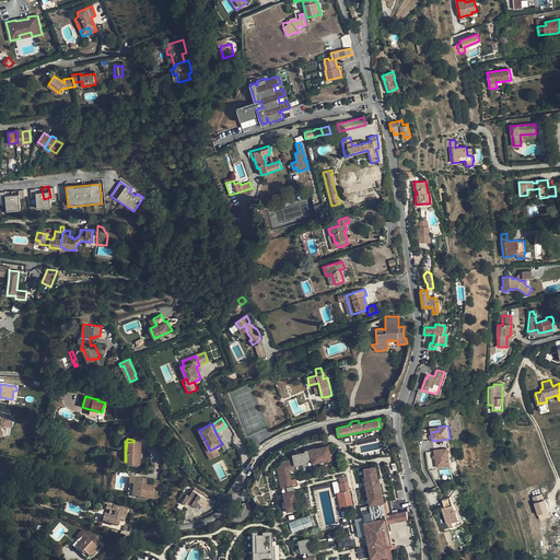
[(133,442),(129,442),(128,452),(126,452),(126,462),(132,463),(140,463),(141,440),(133,440),(133,442)]
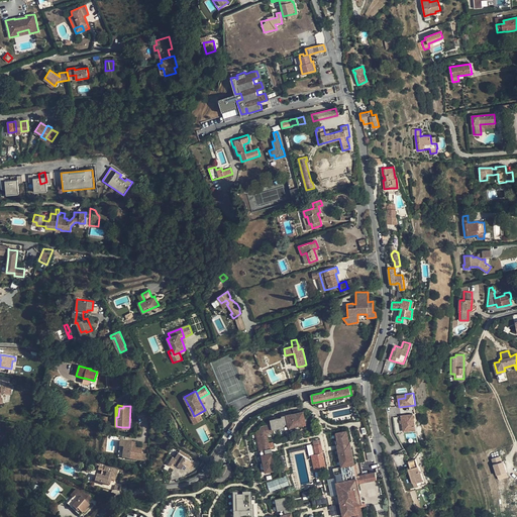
[(194,416),(192,411),(188,413),(194,424),(203,420),(199,413),(194,416)]
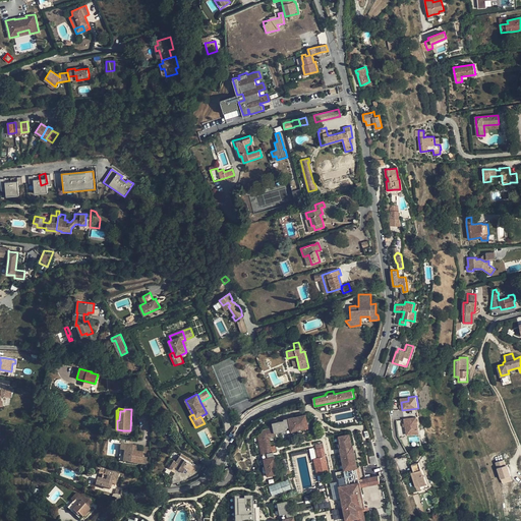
[(305,414),(283,418),(283,419),(272,422),(273,427),(274,433),(286,430),(286,432),(296,429),(296,427),(307,424),(305,414)]
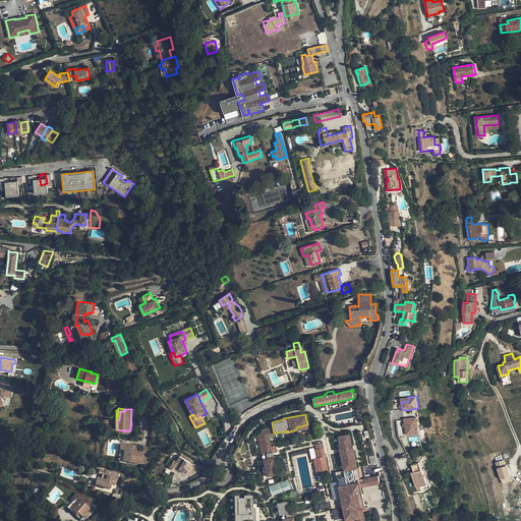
[(417,417),(404,418),(405,423),(405,426),(406,431),(418,429),(417,417)]
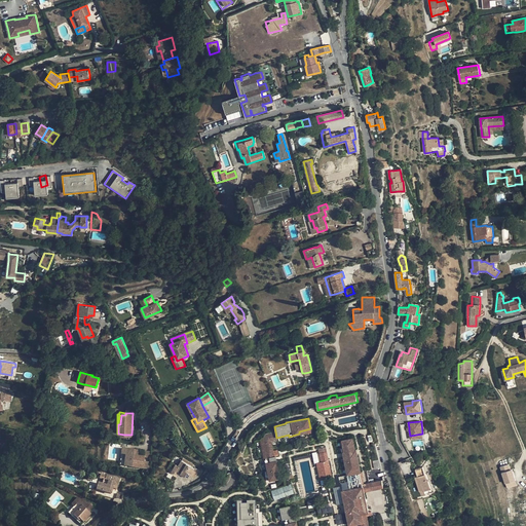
[(266,446),(272,444),(271,441),(273,438),(276,438),(275,431),(269,433),(265,439),(266,446)]
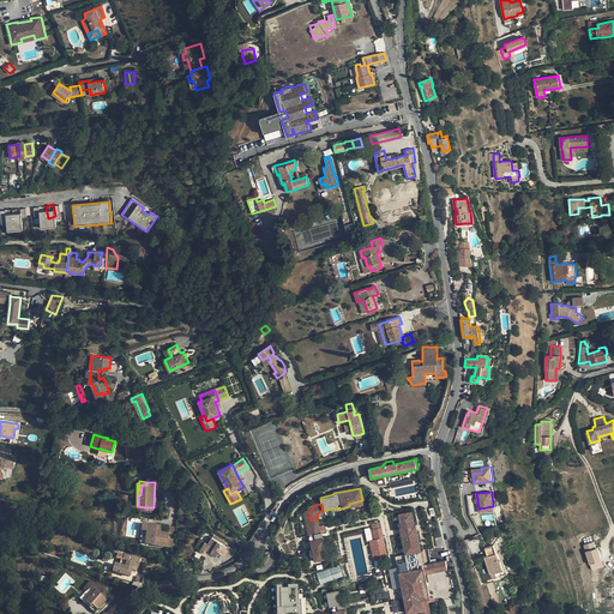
[(402,528),(401,528),(402,531),(407,553),(420,551),(422,551),(417,528),(416,524),(415,524),(411,511),(399,513),(402,528)]
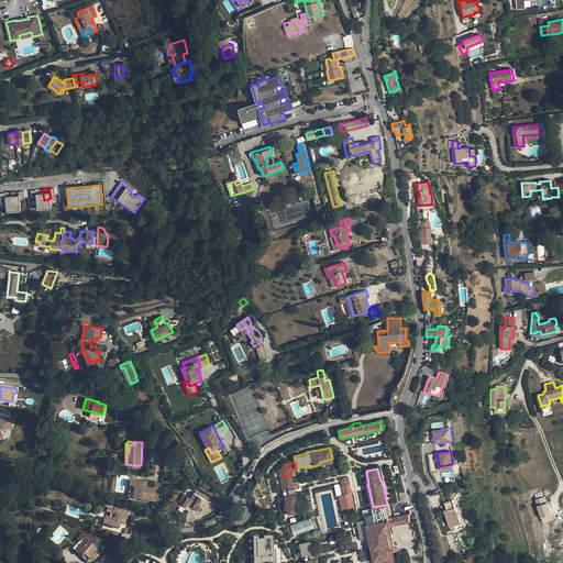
[(282,490),(284,490),(291,488),(290,483),(293,483),(291,475),(285,477),(279,477),(282,490)]
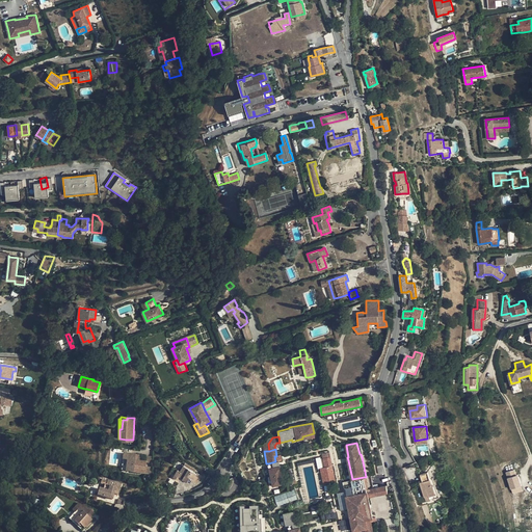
[(325,468),(326,467),(333,466),(329,452),(322,453),(323,459),(324,466),(325,468)]
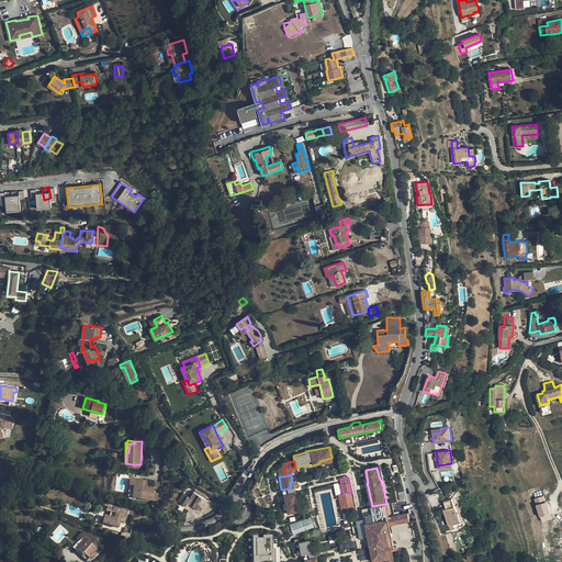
[(143,481),(131,480),(130,486),(134,486),(133,497),(133,498),(141,499),(153,501),(159,501),(160,494),(154,493),(154,489),(154,487),(146,487),(142,486),(143,481)]
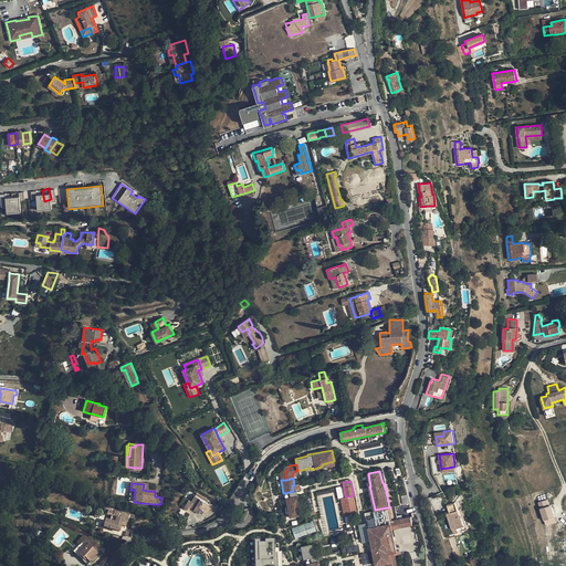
[(207,501),(208,500),(197,493),(196,495),(206,502),(207,501)]
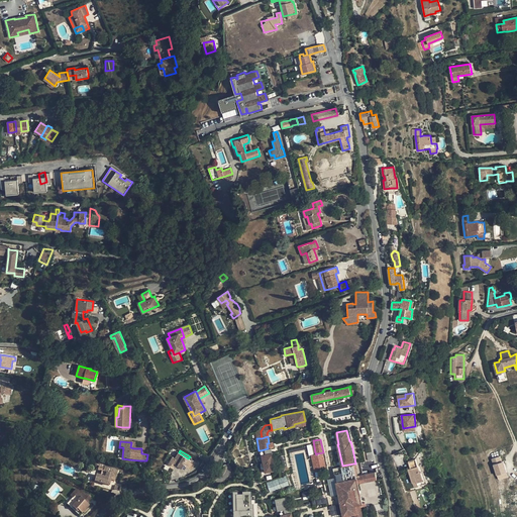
[(196,462),(192,459),(191,460),(188,458),(179,452),(176,456),(175,457),(173,456),(169,462),(169,463),(174,467),(176,463),(178,466),(186,470),(187,468),(190,462),(194,464),(196,462)]
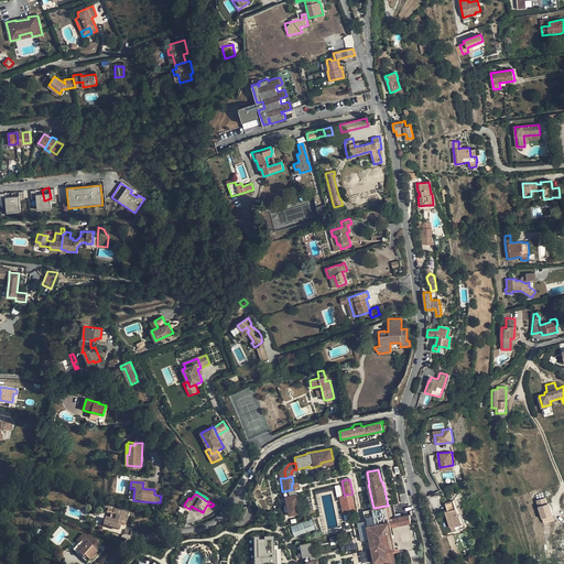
[(344,494),(340,495),(339,495),(338,496),(343,516),(348,513),(350,513),(346,495),(345,496),(344,494)]
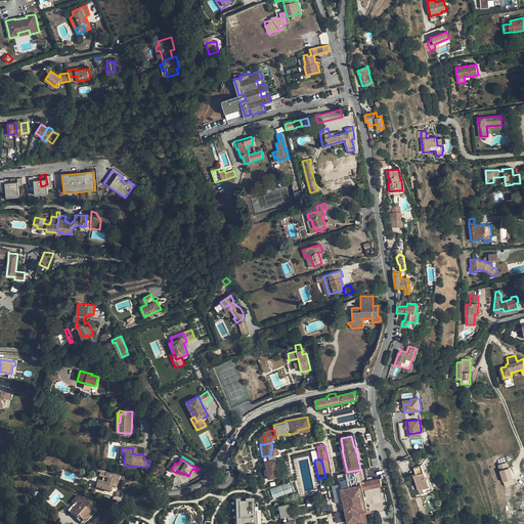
[(328,459),(321,460),(325,477),(331,476),(328,459)]
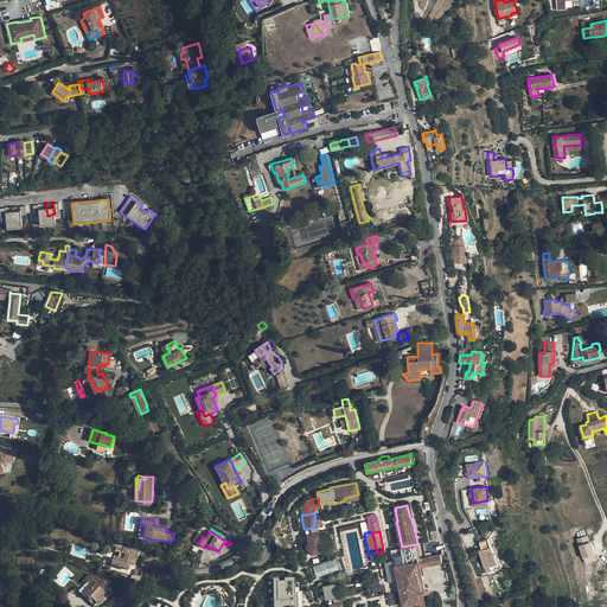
[(315,532),(307,534),(311,554),(324,551),(321,543),(319,543),(317,532),(315,532)]
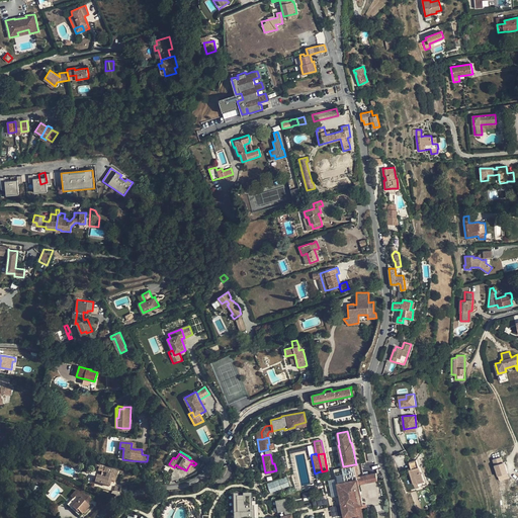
[(501,457),(493,460),(494,465),(493,466),(497,478),(498,477),(499,482),(509,479),(504,463),(502,463),(501,457)]
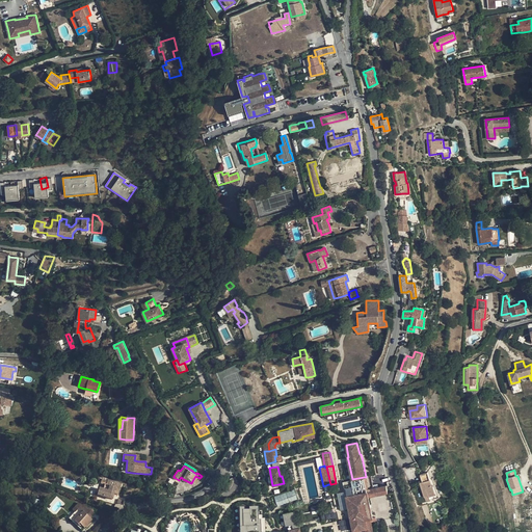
[(428,472),(421,474),(423,481),(430,479),(428,472)]
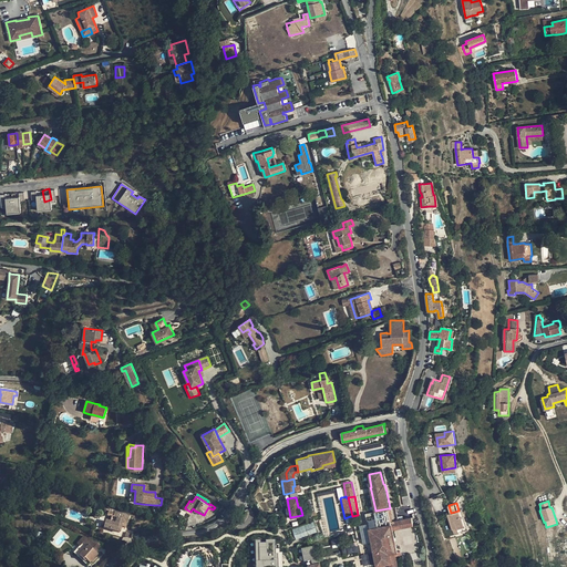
[(391,524),(388,508),(375,511),(379,526),(391,524)]
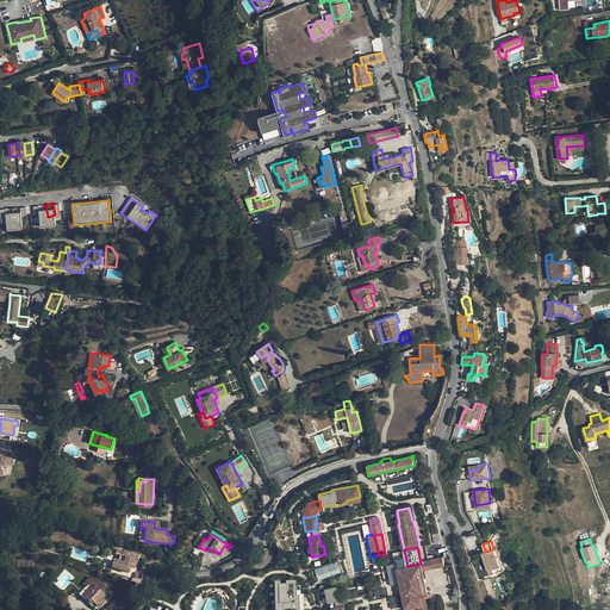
[(493,549),(485,552),(481,553),(487,570),(492,568),(492,570),(493,573),(504,571),(497,548),(493,549)]
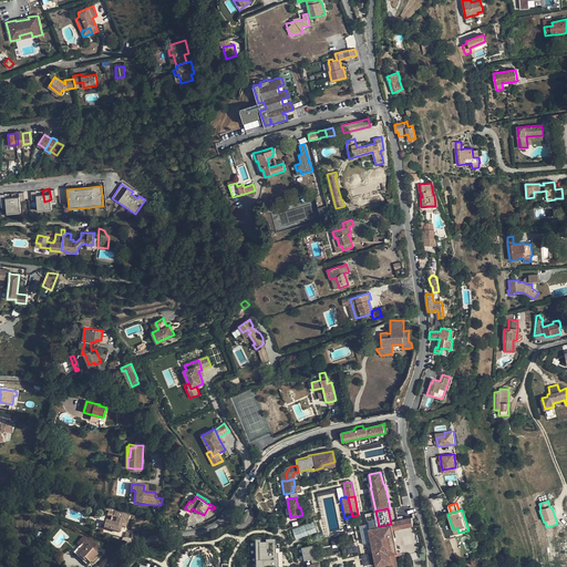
[(129,516),(114,513),(113,517),(111,517),(110,523),(105,522),(103,528),(120,533),(121,526),(125,527),(129,516)]
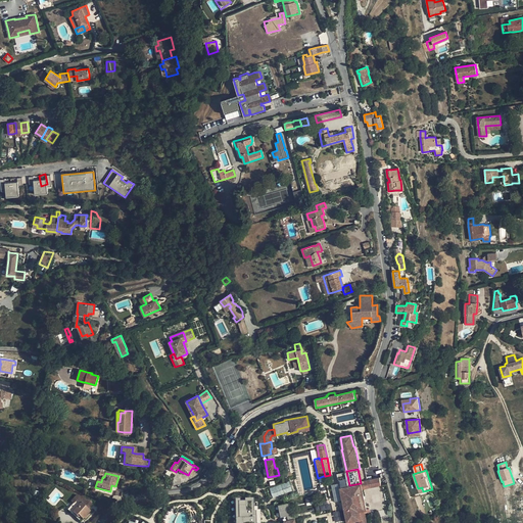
[(273,497),(293,490),(290,481),(270,488),(273,497)]
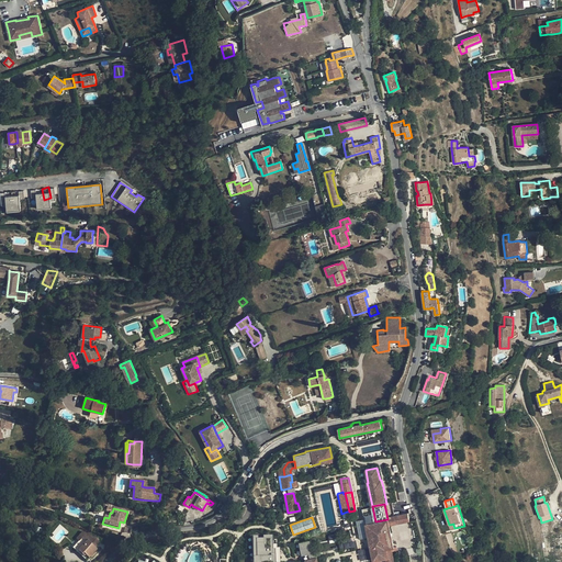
[(374,541),(379,560),(389,558),(386,549),(394,548),(392,538),(388,519),(375,521),(371,523),(374,541)]
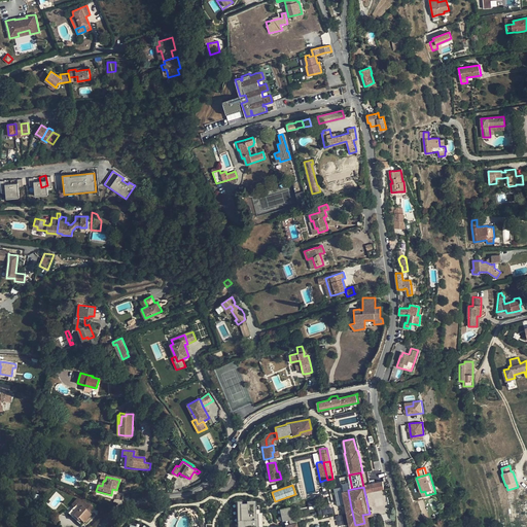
[(351,507),(348,490),(342,491),(346,508),(350,526),(355,525),(351,507)]
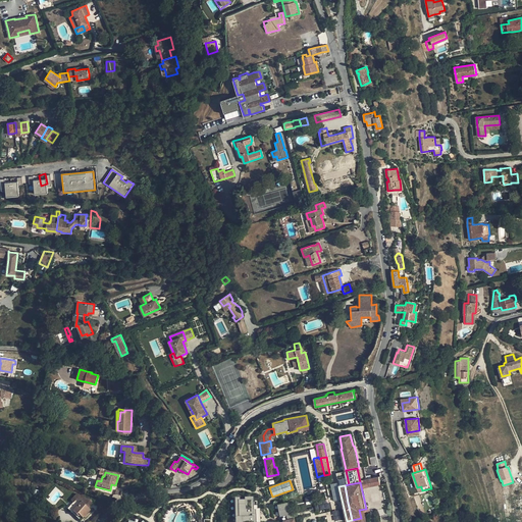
[(88,509),(86,507),(91,501),(80,497),(73,503),(67,509),(71,512),(72,512),(76,515),(77,514),(81,517),(83,519),(90,511),(88,509)]
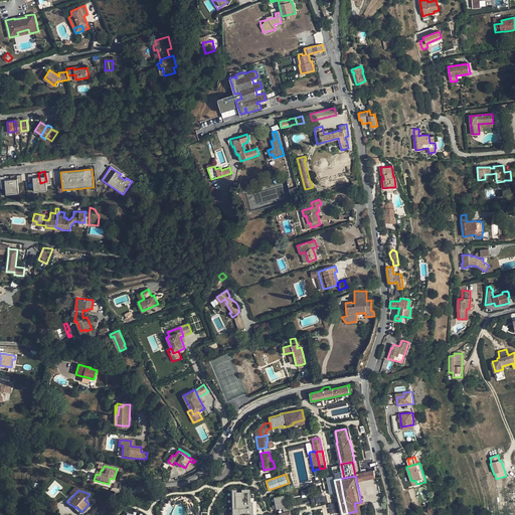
[(252,514),(252,513),(251,490),(228,491),(228,514),(252,514)]
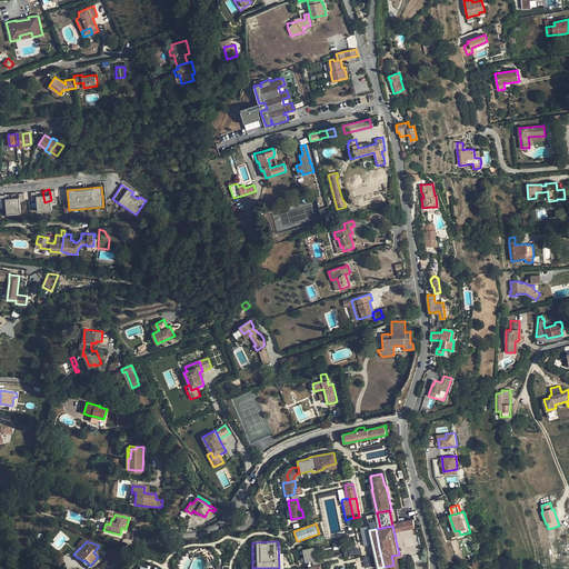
[(322,568),(321,561),(320,559),(318,559),(315,546),(303,549),(307,563),(307,567),(310,566),(310,568),(322,568)]
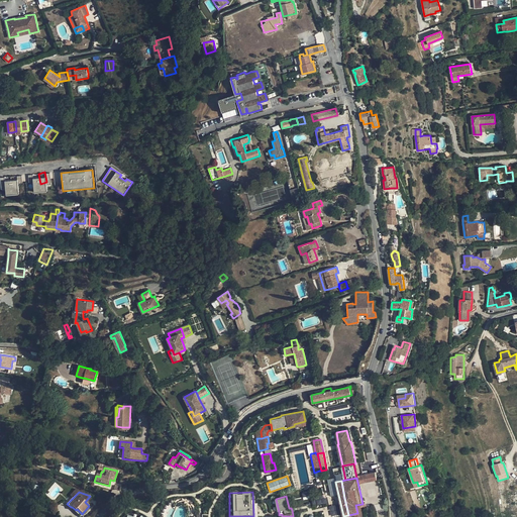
[(336,506),(329,506),(330,516),(337,515),(336,506)]
